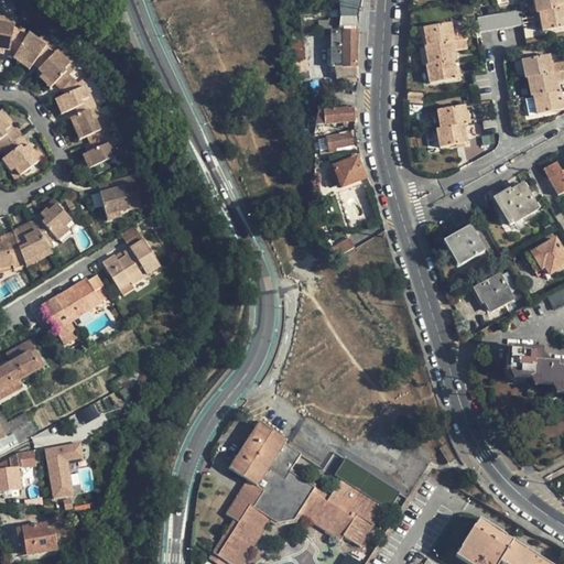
[(339,26),(344,26),(357,26),(362,0),(339,0),(339,2),(339,26)]
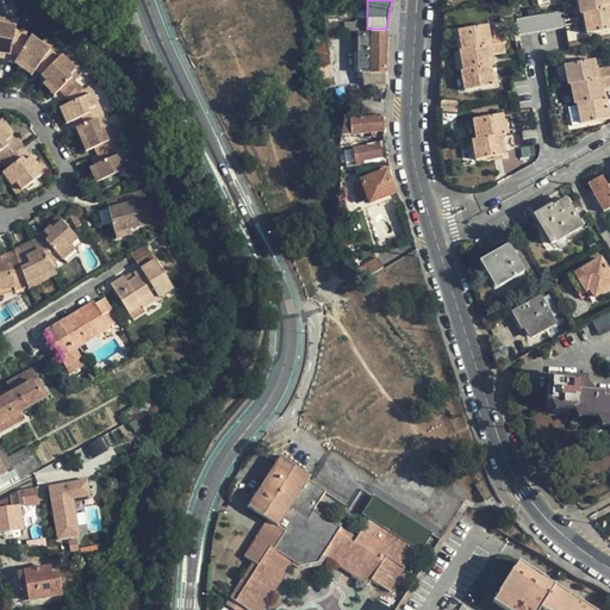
[(578,0),(582,16),(584,14),(609,8),(609,0),(608,0),(578,0)]
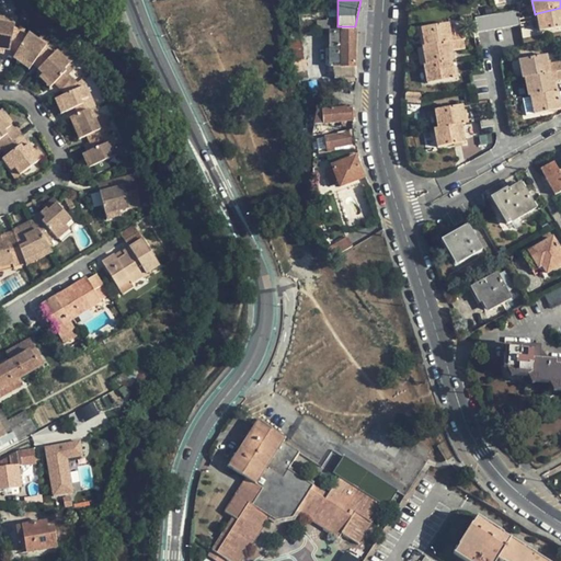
[(560,8),(537,13),(540,32),(560,27),(560,8)]
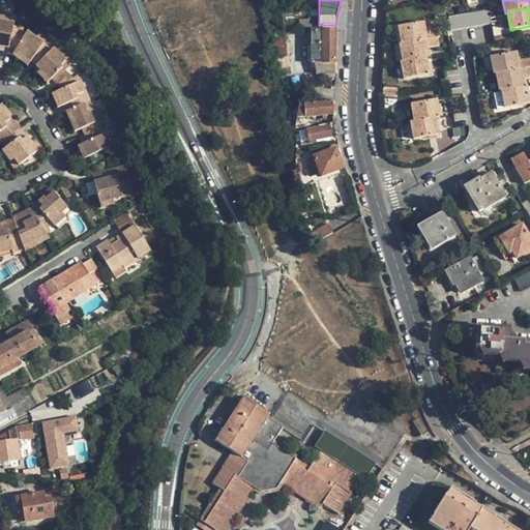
[(451,31),(492,24),(491,16),(490,9),(448,18),(451,31)]
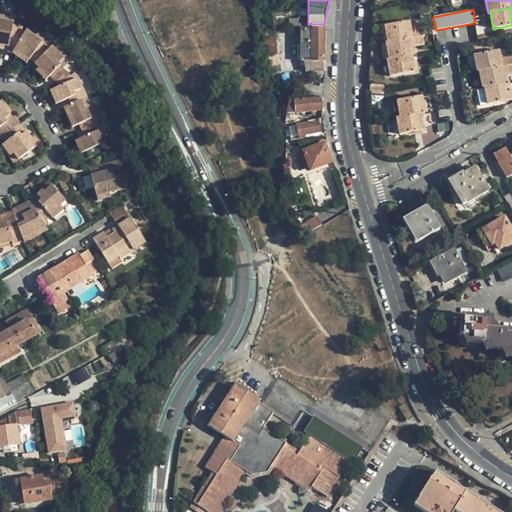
[(0,44),(3,44),(9,45),(9,42),(12,25),(13,22),(7,21),(7,18),(0,16),(0,44)]
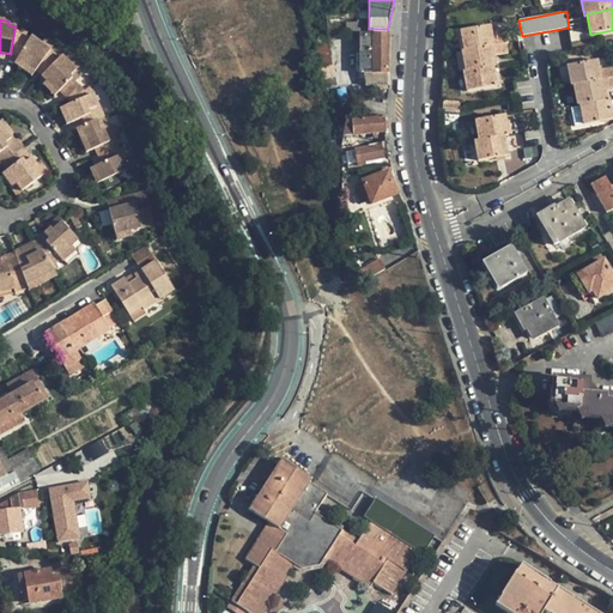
[(345,23),(337,25),(339,34),(347,32),(345,23)]
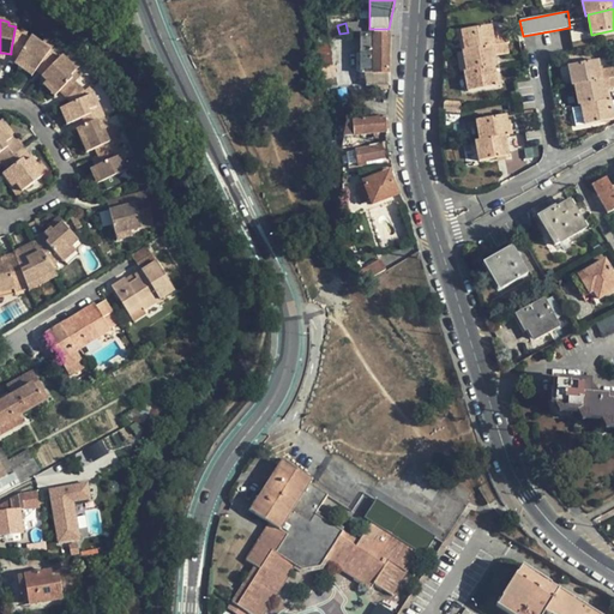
[(462,31),(464,50),(507,43),(510,43),(507,34),(493,36),(491,25),(462,31)]
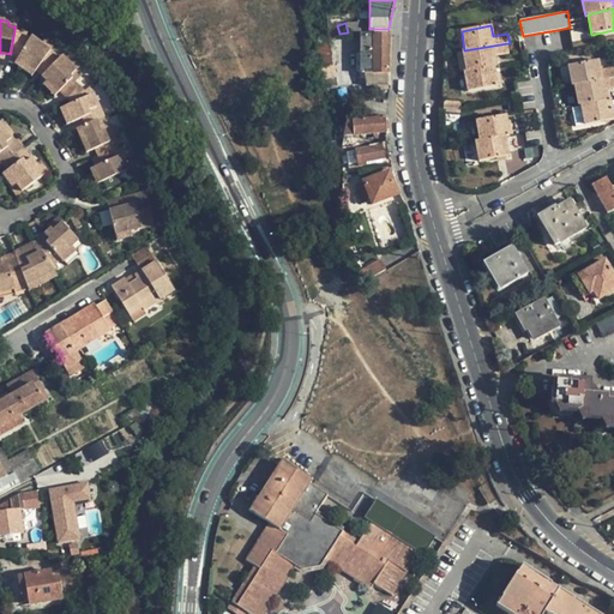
[(389,54),(389,29),(374,29),(373,34),(362,34),(362,54),(389,54)]
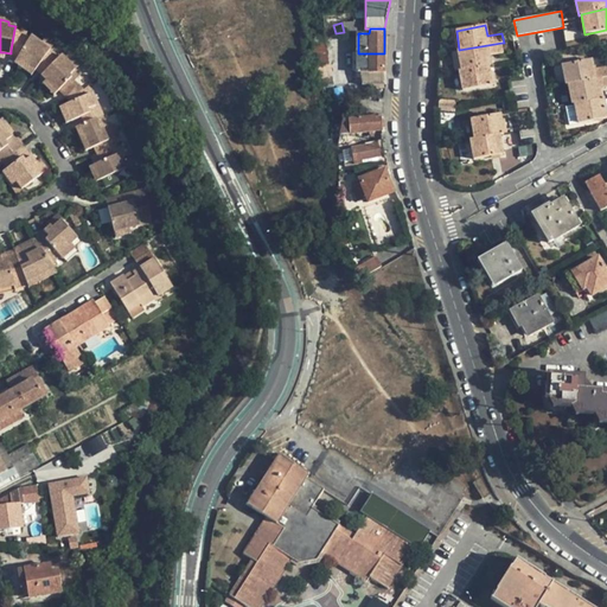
[(30,38),(14,30),(11,50),(19,55),(30,38)]
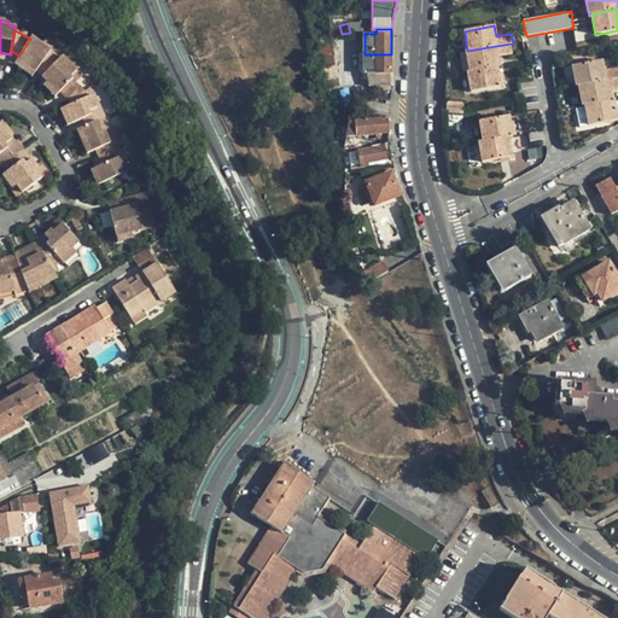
[(50,52),(54,46),(45,40),(44,44),(33,36),(18,59),(36,70),(38,68),(50,52)]
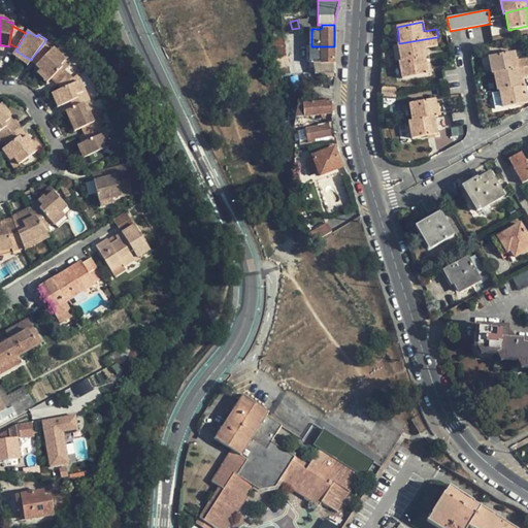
[(401,62),(425,58),(426,58),(425,47),(438,45),(436,37),(399,43),(398,43),(401,62)]
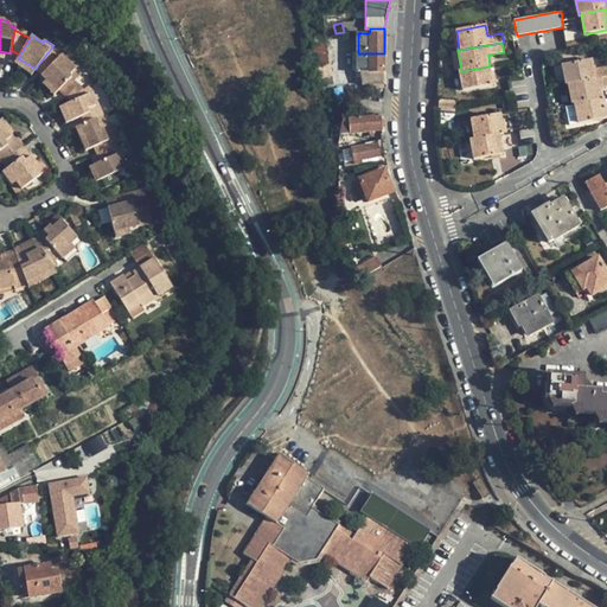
[(328,46),(327,46),(318,46),(313,48),(315,66),(330,65),(328,46)]
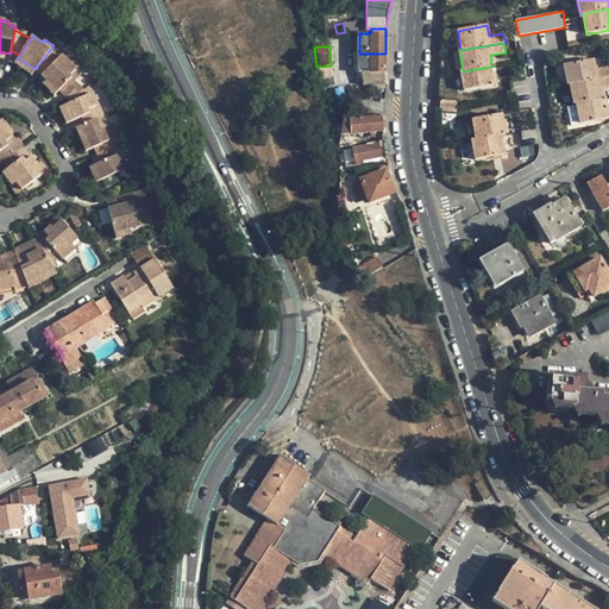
[(49,51),(37,67),(43,74),(57,60),(49,51)]
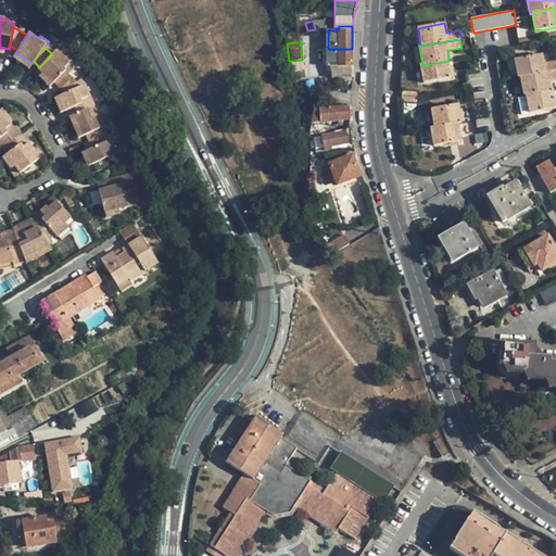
[(352,49),(328,49),(328,67),(329,67),(352,67),(352,49)]
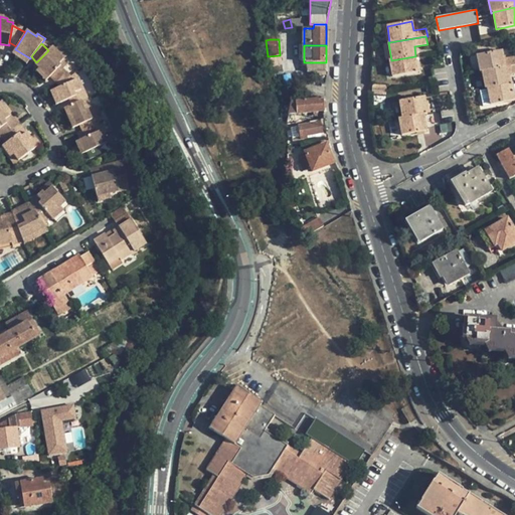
[(35,65),(48,77),(49,76),(59,65),(62,68),(67,63),(64,60),(57,54),(51,48),(35,65)]
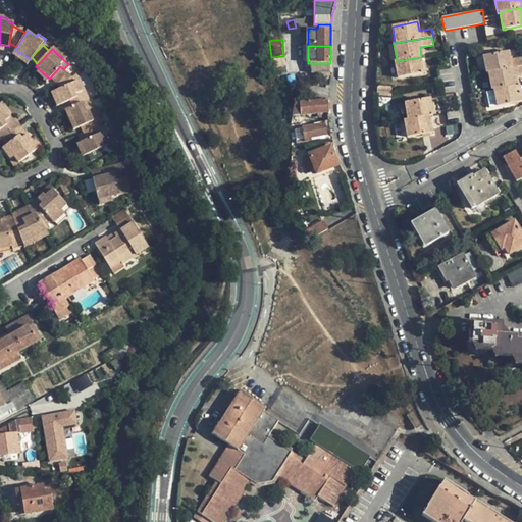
[(28,63),(31,60),(31,59),(15,50),(13,54),(28,63)]
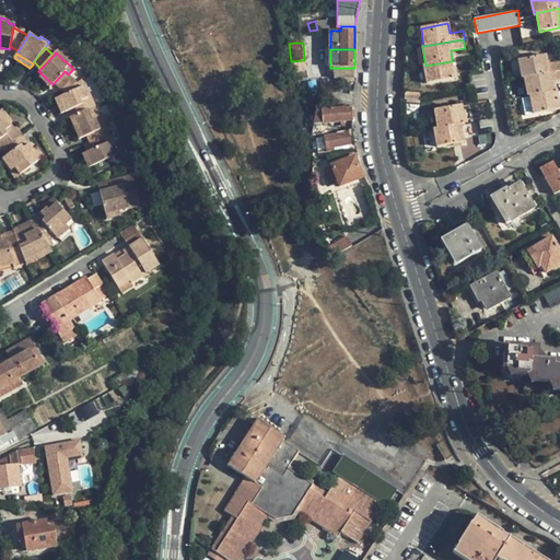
[(521,79),(524,79),(559,71),(559,61),(547,65),(546,55),(517,60),(521,79)]
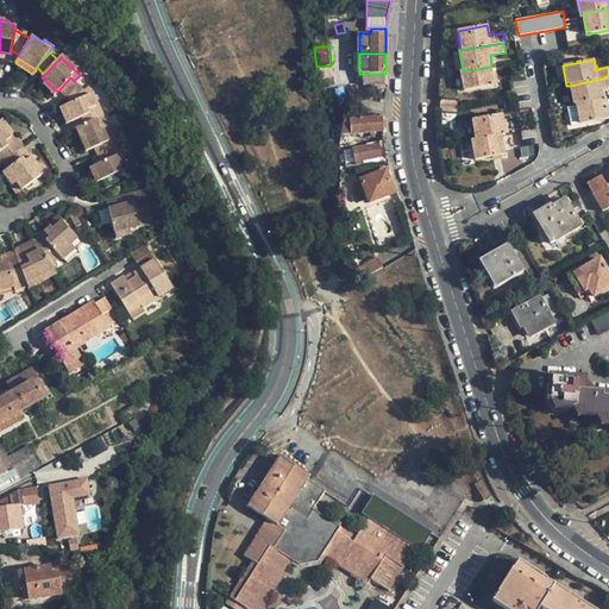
[(71,61),(68,64),(76,71),(79,68),(71,61)]
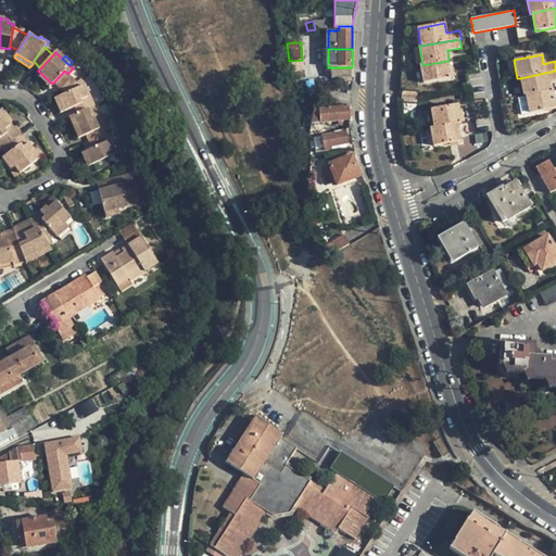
[(451,79),(447,61),(422,65),(420,65),(424,84),(451,79)]
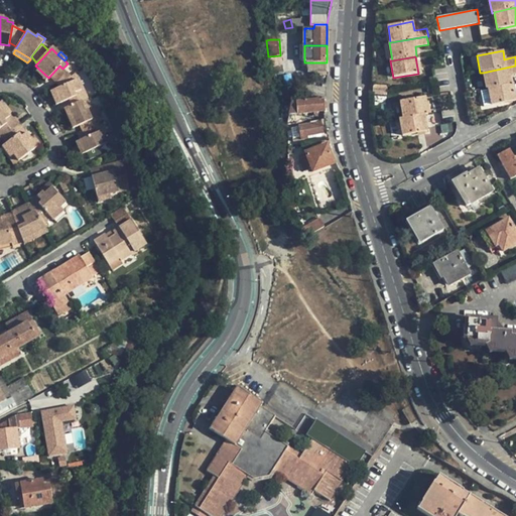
[(44,82),(48,78),(35,66),(31,70),(44,82)]
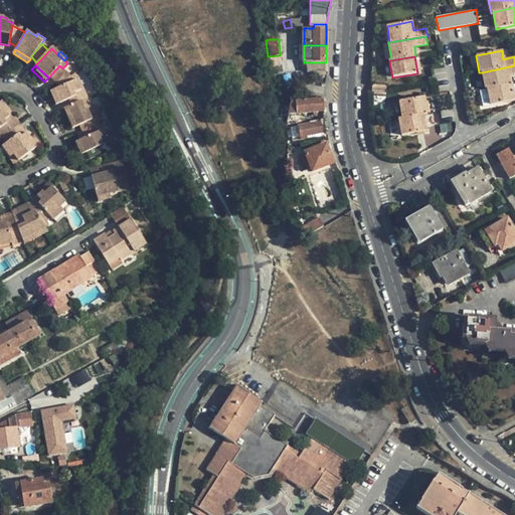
[(70,75),(62,68),(59,65),(49,76),(54,82),(70,75)]
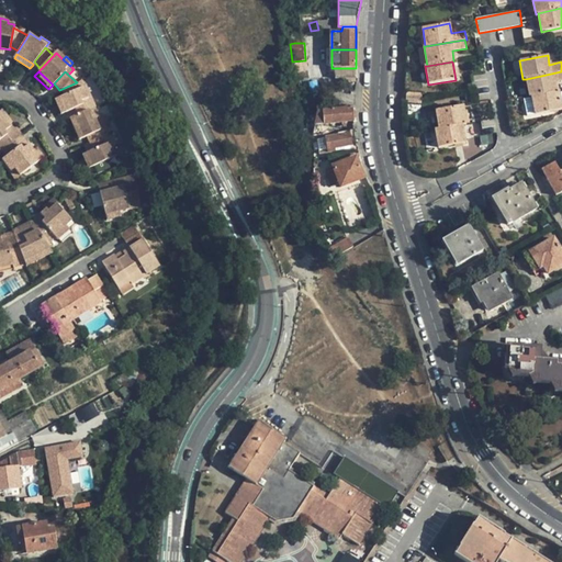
[(561,71),(526,79),(529,97),(531,96),(557,91),(554,81),(561,80),(561,71)]
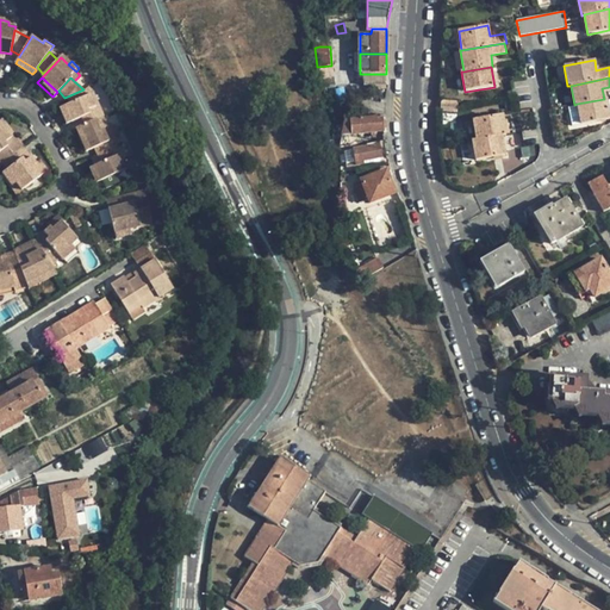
[(92,110),(98,107),(93,95),(66,107),(73,123),(82,119),(88,117),(94,114),(92,110)]
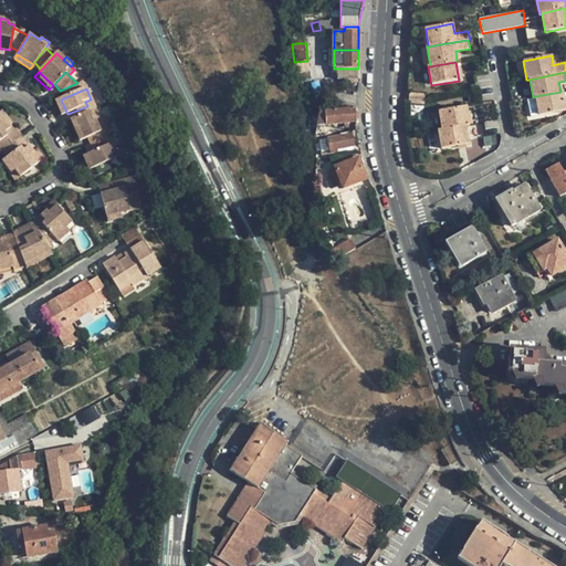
[(565,107),(563,92),(561,92),(535,96),(538,115),(565,109),(565,107)]
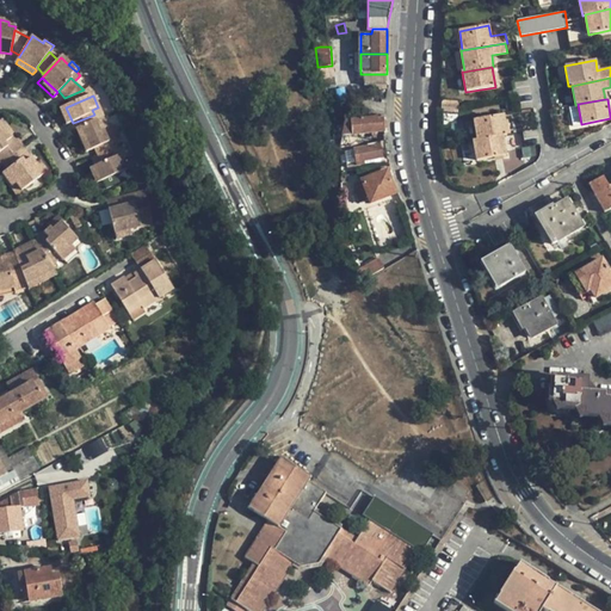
[(458,102),(442,100),(442,112),(458,113),(458,102)]
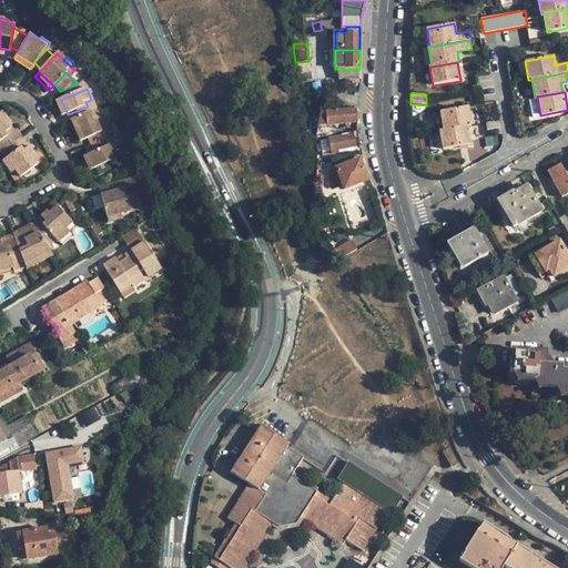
[(530,99),(533,114),(539,113),(537,98),(530,99)]
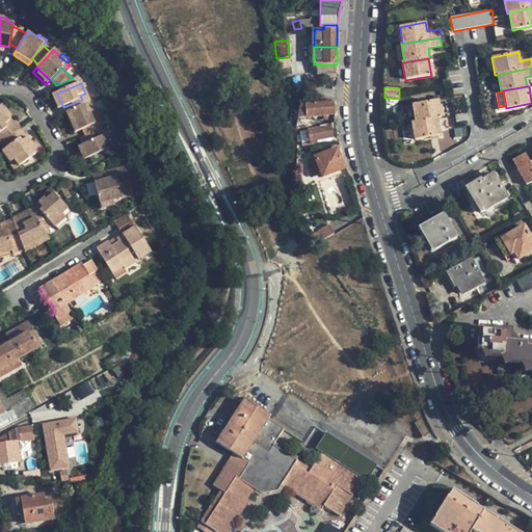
[(94,103),(88,92),(85,94),(80,96),(82,100),(77,102),(79,108),(94,103)]
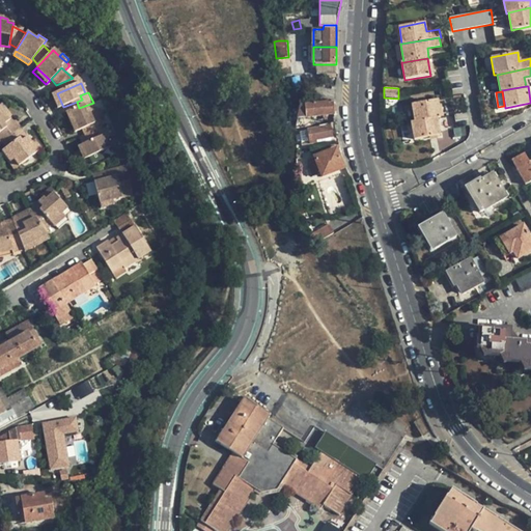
[(58,109),(63,107),(57,93),(53,95),(58,109)]
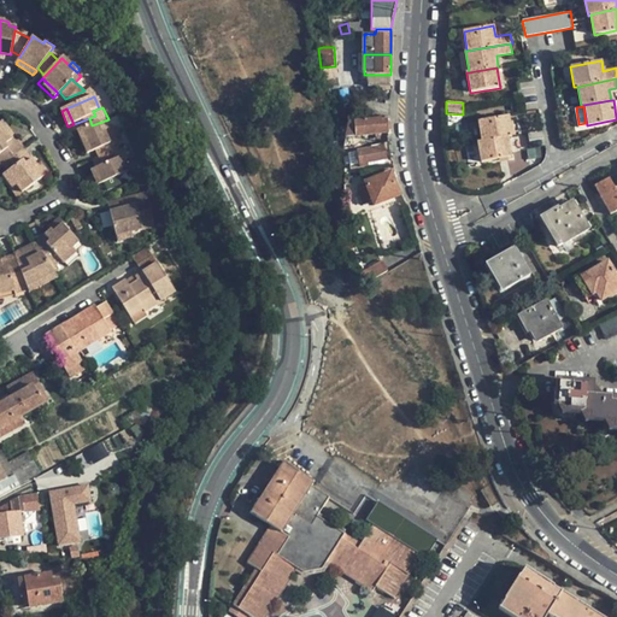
[(479,121),(482,141),(507,136),(512,136),(509,116),(479,121)]
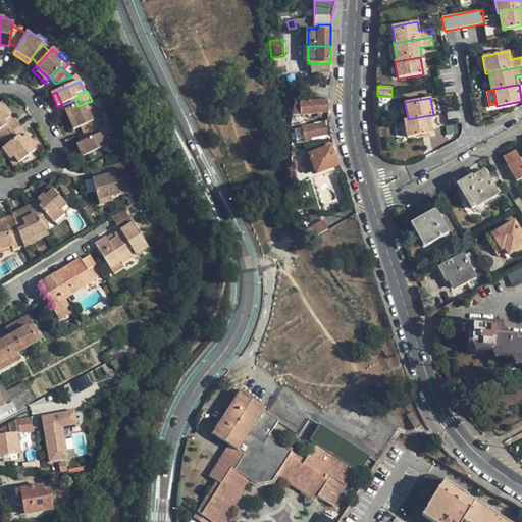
[(299,103),(297,109),(296,115),(294,126),(306,124),(305,115),(328,112),(327,99),(299,103)]
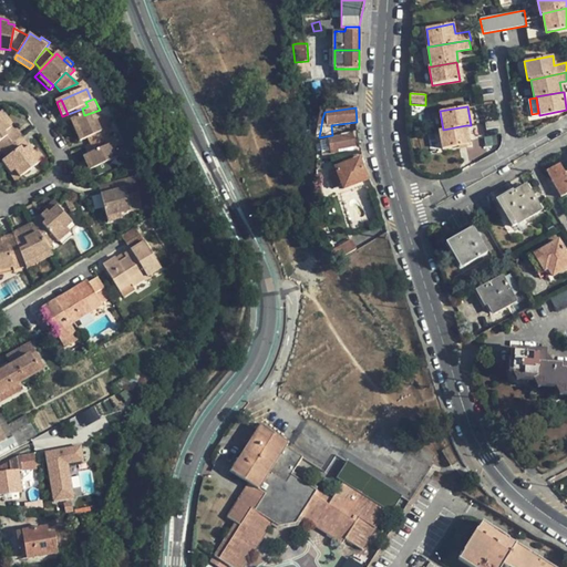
[(0,110),(0,119),(8,130),(12,126),(0,110)]
